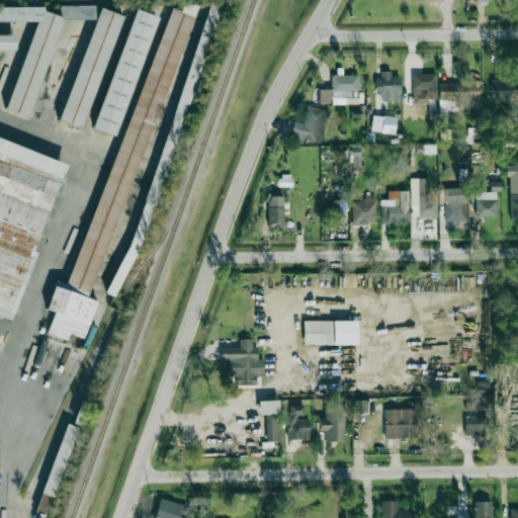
[(165,6),(70,286),(56,281),(46,310),(54,312),(47,334),(67,340),(69,334),(84,339),(96,301),(91,299),(191,5),(183,2),(180,11),(165,6)]
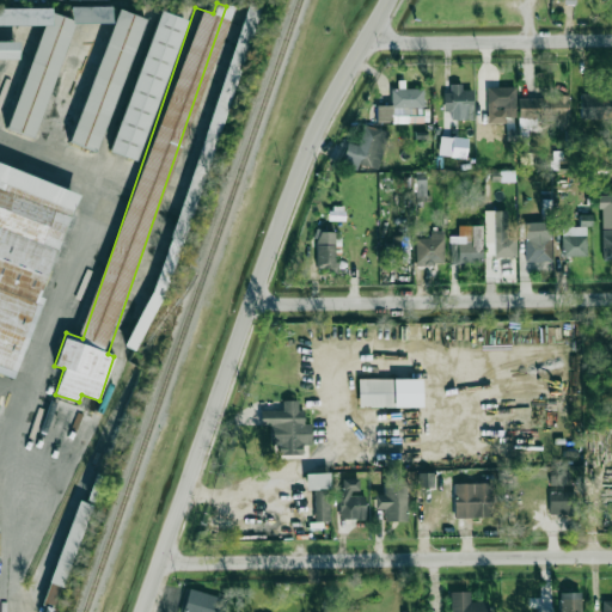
[(144,18),(116,8),(68,142),(96,152),(144,18)]
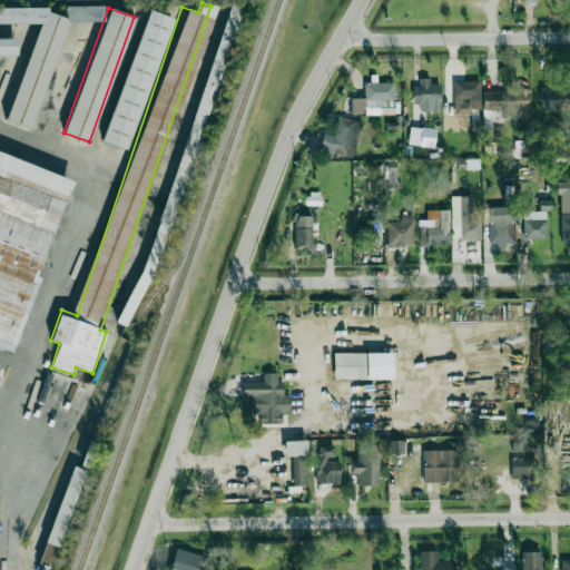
[(0,9),(0,23),(43,23),(2,117),(31,129),(84,9),(0,9)]
